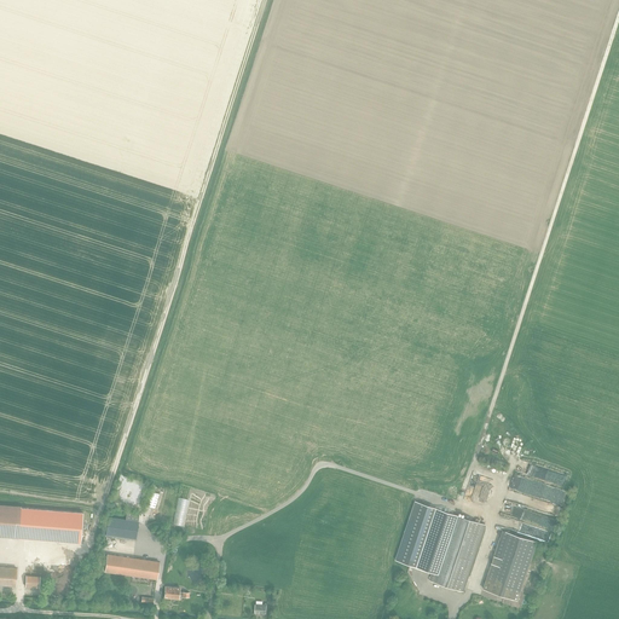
[(111,504),(139,513),(149,484),(121,475),(111,504)]
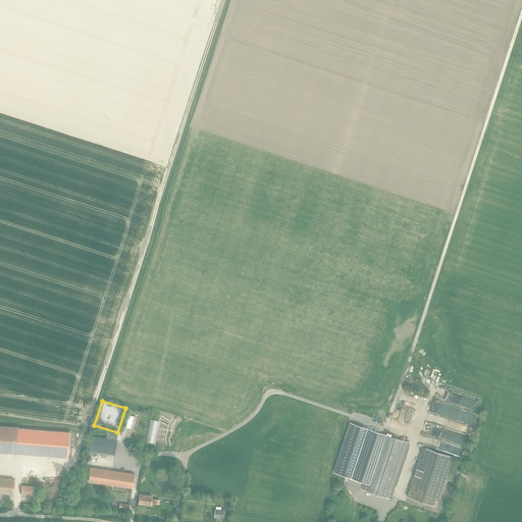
[(141,442),(153,446),(160,414),(148,411),(141,442)]
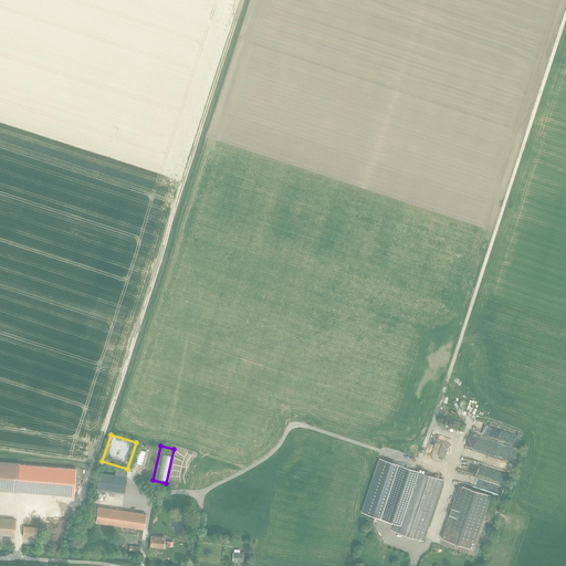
[(137,450),(134,462),(142,464),(146,452),(137,450)]
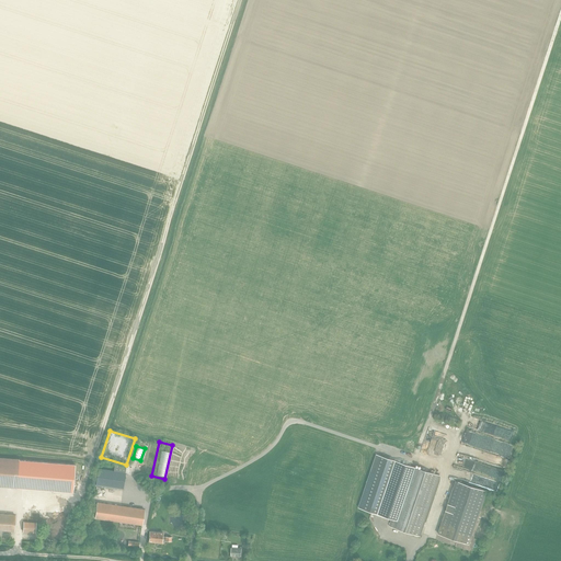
[(377,455),(359,507),(377,514),(377,513),(395,461),(377,455)]
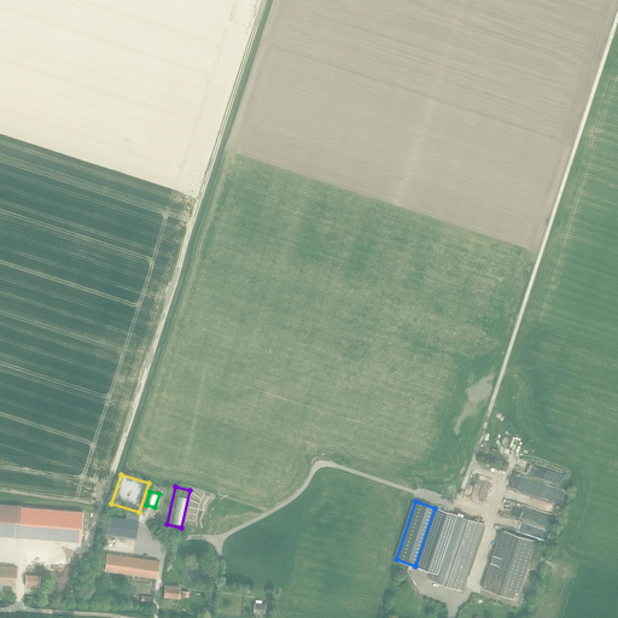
[(21,507),(21,506),(0,503),(0,536),(18,537),(21,507)]
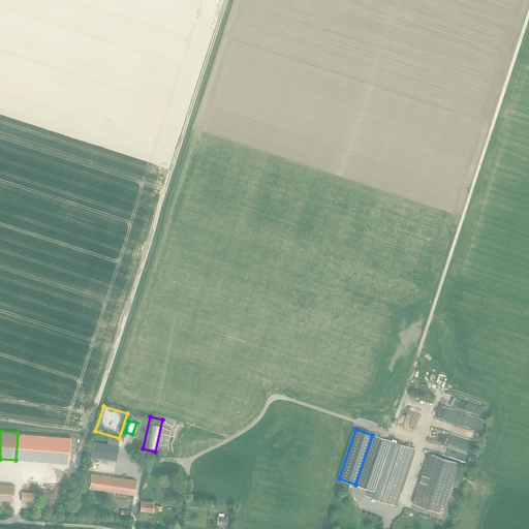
[(18,434),(16,460),(68,464),(70,438),(18,434)]
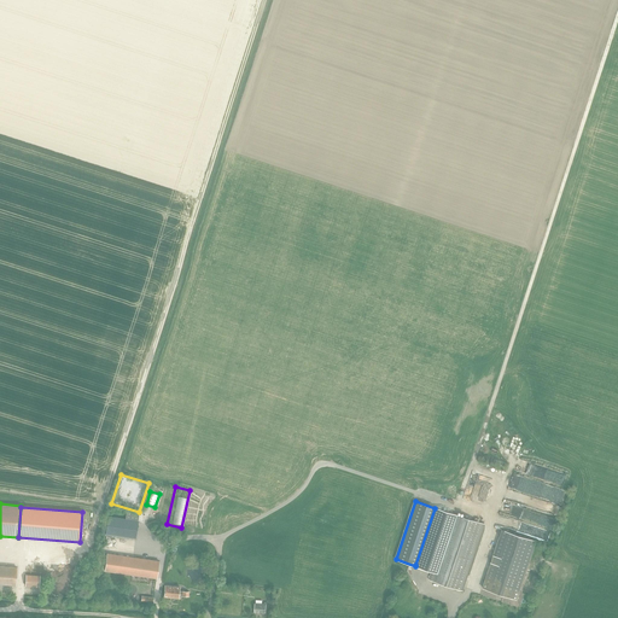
[(435,508),(415,565),(431,571),(429,579),(461,590),(484,524),(452,513),(435,508)]
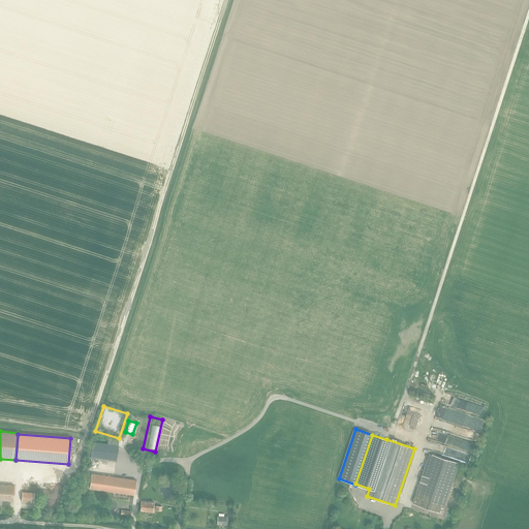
[(92,442),(90,458),(116,461),(118,446),(92,442)]
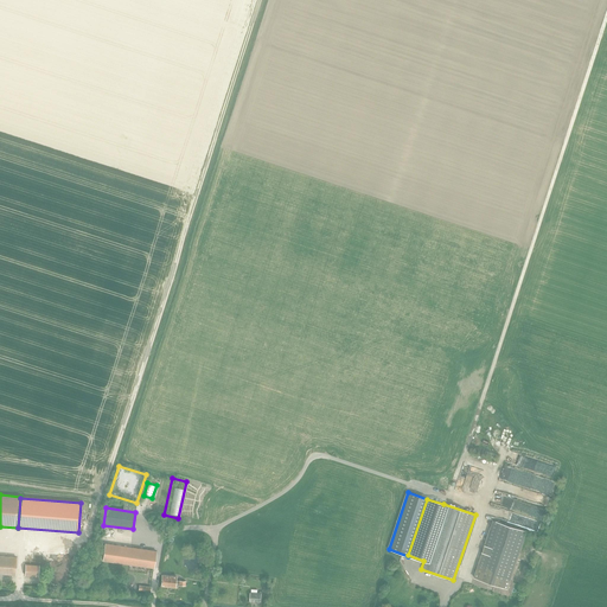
[(508,588),(526,532),(492,521),(473,577),(508,588)]
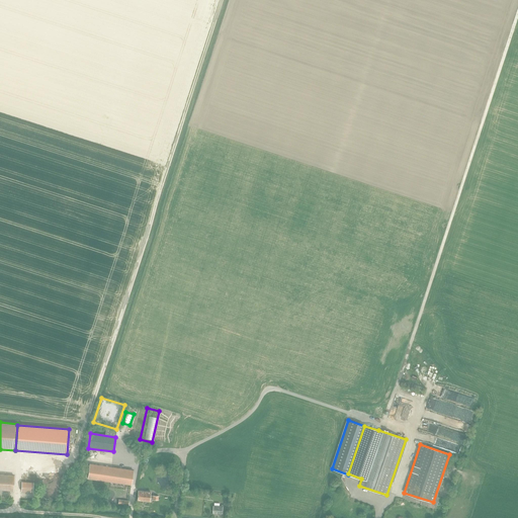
[(133,470),(90,464),(88,478),(131,485),(133,470)]
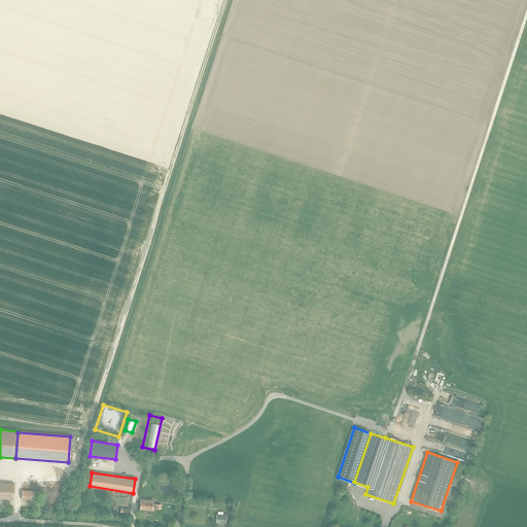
[(13,485),(0,483),(0,497),(12,499),(13,485)]
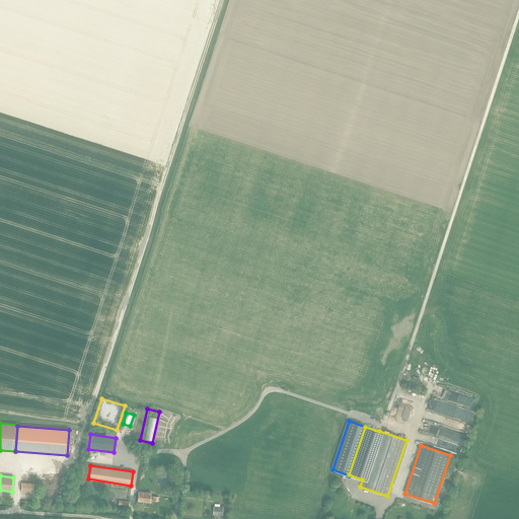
[(33,484),(21,483),(20,493),(32,494),(33,484)]
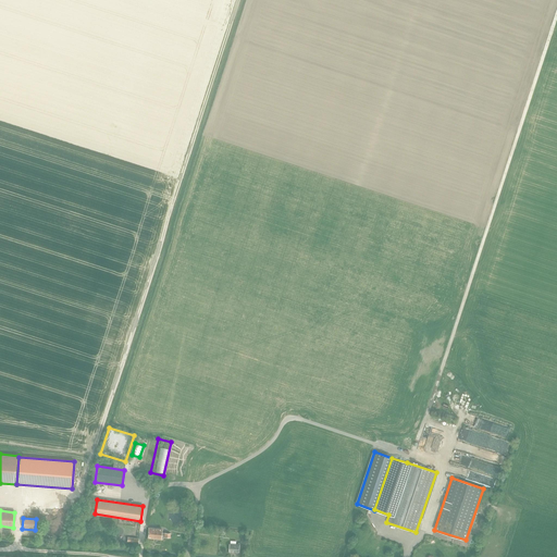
[(148,528),(147,539),(160,540),(161,535),(164,536),(170,537),(170,533),(161,533),(161,529),(148,528)]
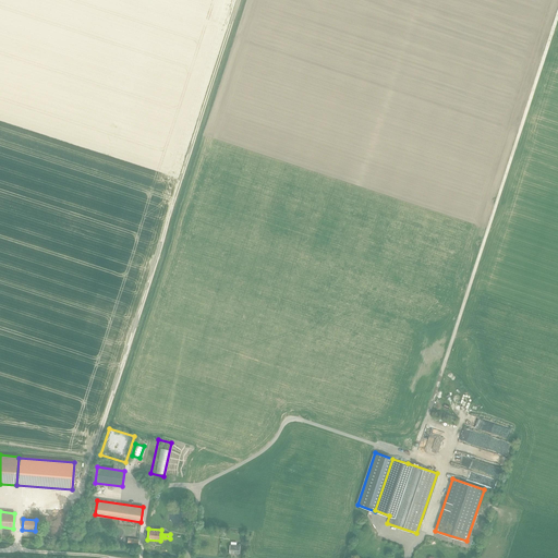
[(238,545),(237,545),(237,543),(231,542),(231,545),(230,545),(229,553),(240,554),(240,544),(238,544),(238,545)]
